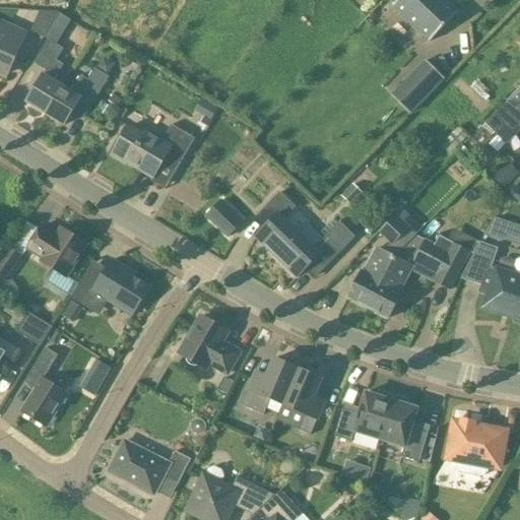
[(399,0),(393,7),(430,43),(458,12),(445,0),(399,0)]
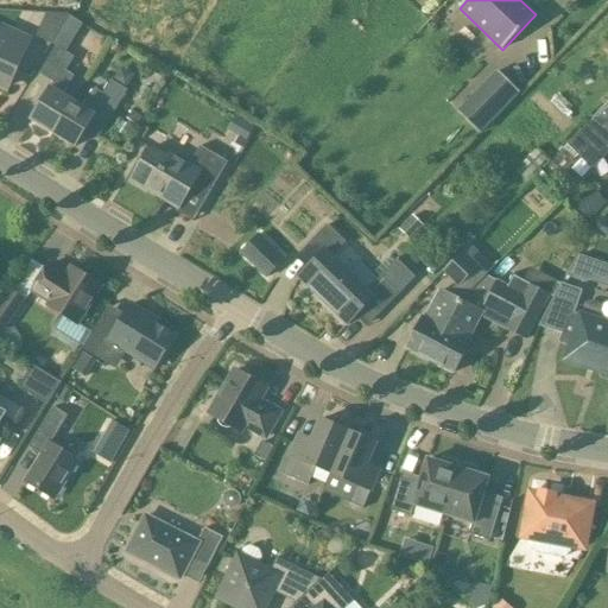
[(0,36),(0,84),(7,89),(30,40),(4,27),(0,36)]
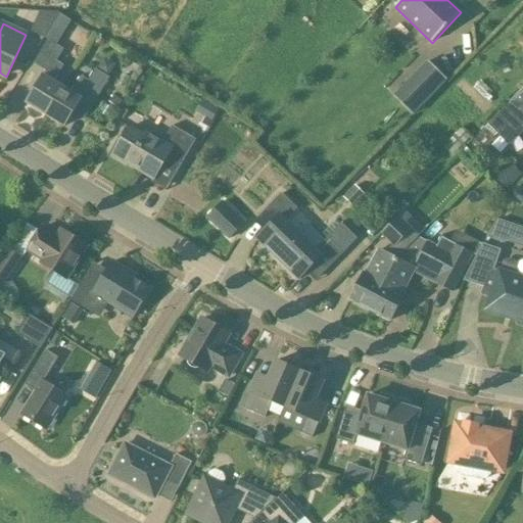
[(46,115),(62,88),(53,83),(63,66),(57,61),(63,50),(48,41),(34,64),(46,72),(43,77),(27,103),(46,115)]
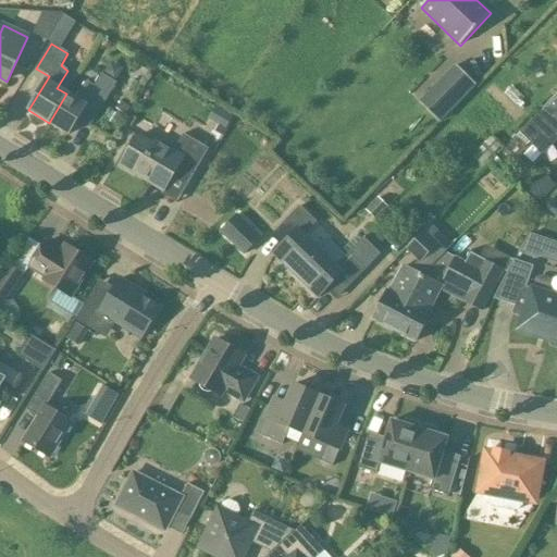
[(475,85),(456,66),(420,103),(440,123),(475,85)]
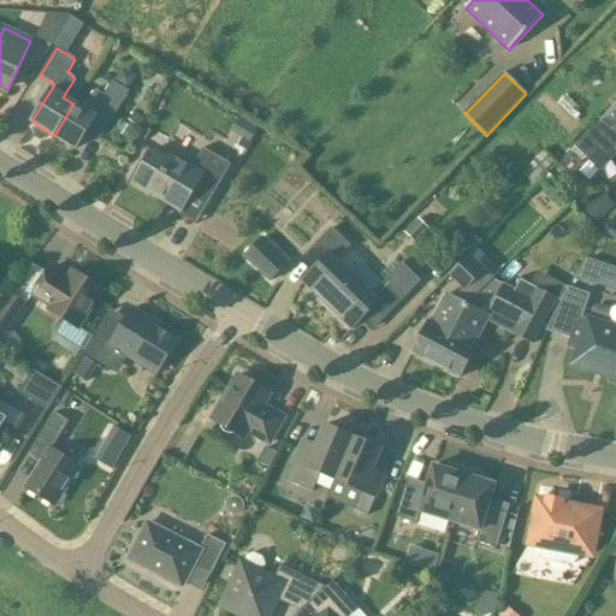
[(73,104),(54,136),(76,149),(87,132),(95,117),(99,112),(112,120),(130,92),(113,81),(105,95),(96,90),(84,111),(73,104)]
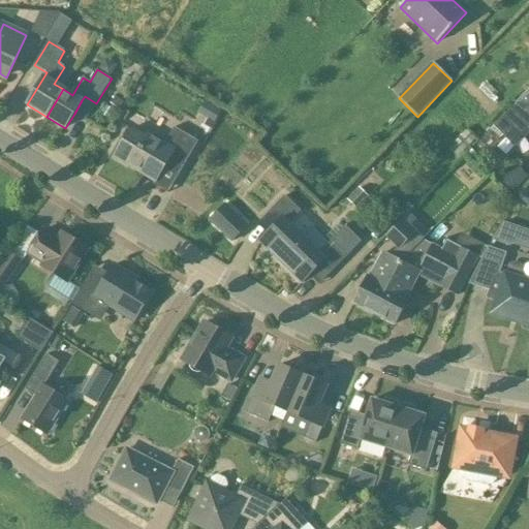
[(124,103),(115,97),(111,105),(119,111),(124,103)]
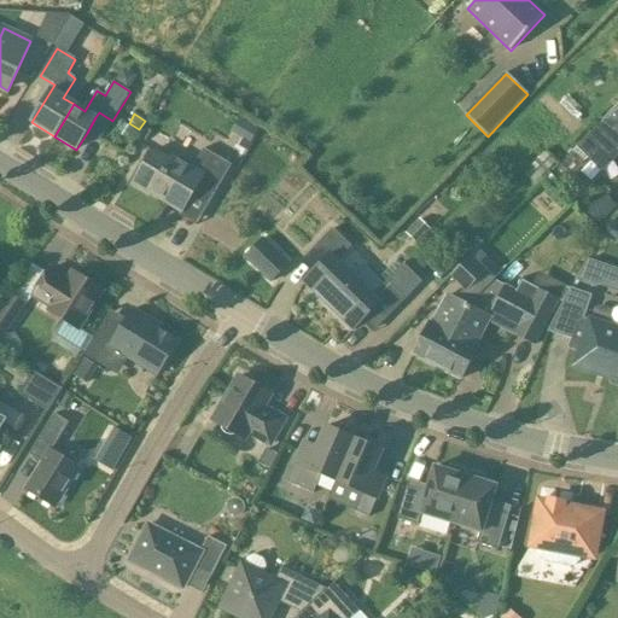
[(617,127),(616,129),(616,130),(613,132),(602,122),(571,155),(582,164),(588,159),(599,169),(614,152),(617,156),(617,127)]
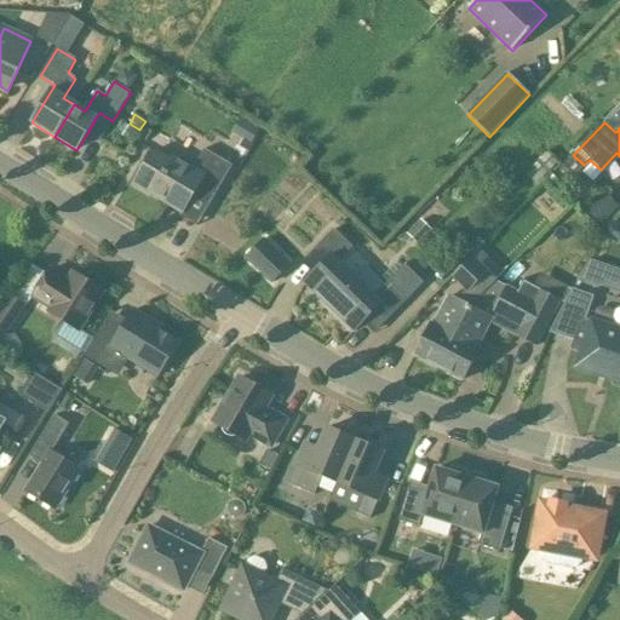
[(125,125),(119,135),(127,139),(132,131),(125,125)]
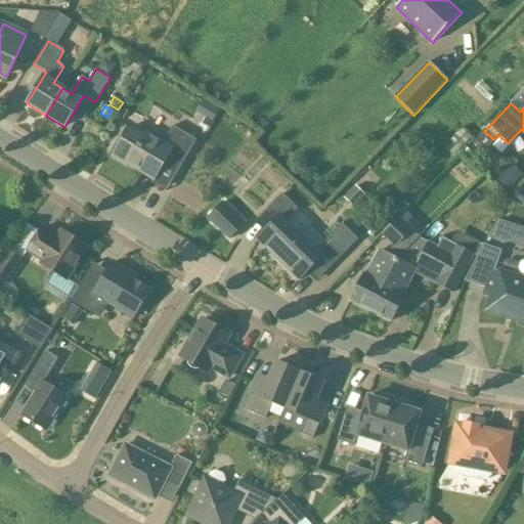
[(177,174),(197,141),(173,127),(168,137),(172,139),(168,146),(147,133),(144,137),(130,128),(112,159),(127,168),(128,165),(155,180),(163,166),(177,174)]
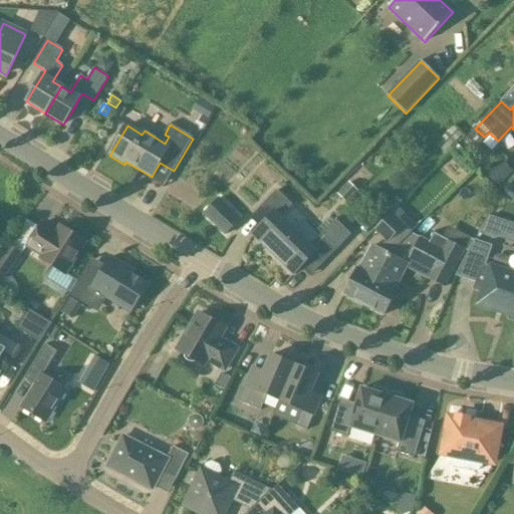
[(496,165),(486,176),(499,188),(509,177),(496,165)]
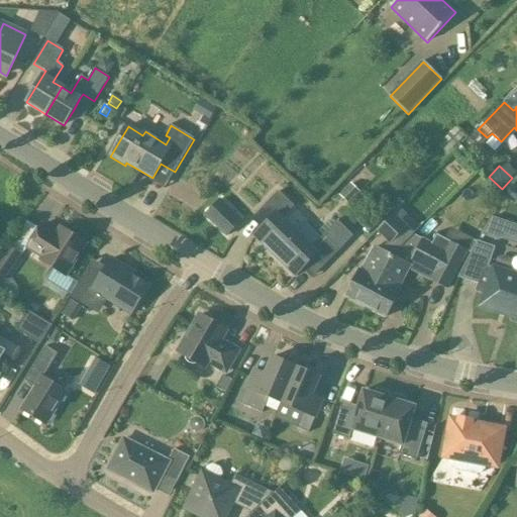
[(516,186),(513,185),(507,198),(516,203),(516,202),(516,186)]
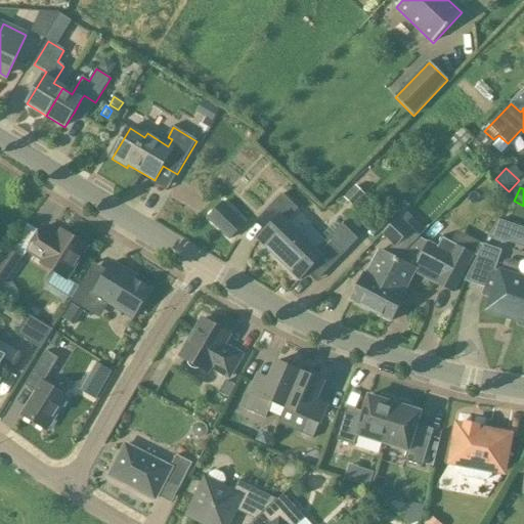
[(279,260),(302,237),(287,222),(298,210),(282,194),(265,212),(275,221),(258,239),(279,260)]
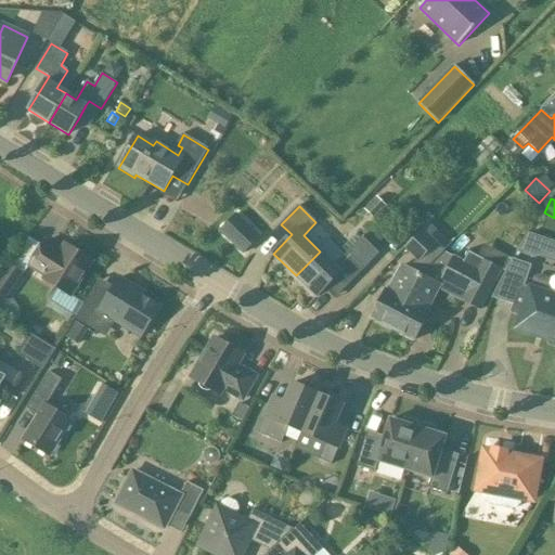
[(243,256),(260,237),(236,215),(219,232),(243,256)]
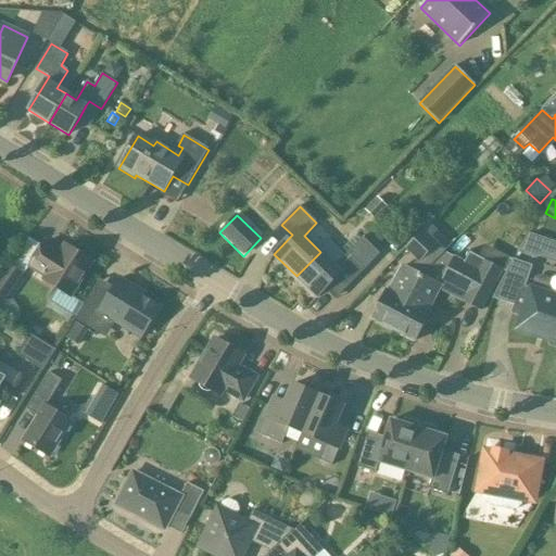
[(422,275),(445,253),(438,245),(438,244),(424,230),(405,249),(417,261),(408,269),(402,266),(389,292),(387,291),(373,319),(393,330),(422,275)]
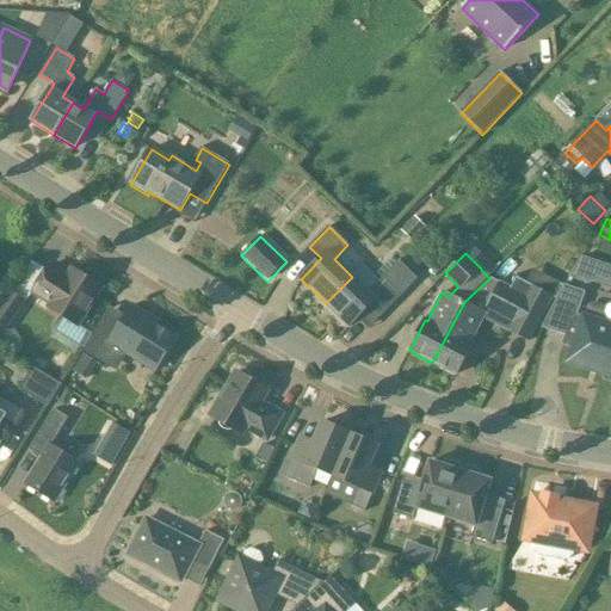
[(599,261),(584,255),(571,277),(587,283),(593,281),(599,261)]
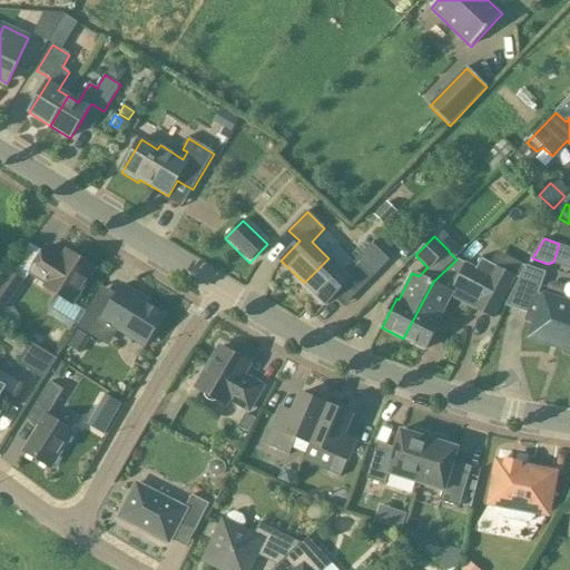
[(328,258),(304,283),(326,305),(334,297),(344,307),(389,261),(372,244),(344,273),(328,258)]
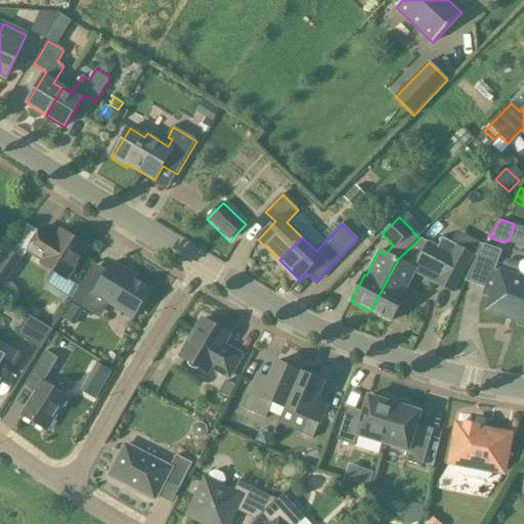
[(58,238),(42,228),(29,251),(44,261),(42,264),(67,279),(87,247),(62,231),(58,238)]
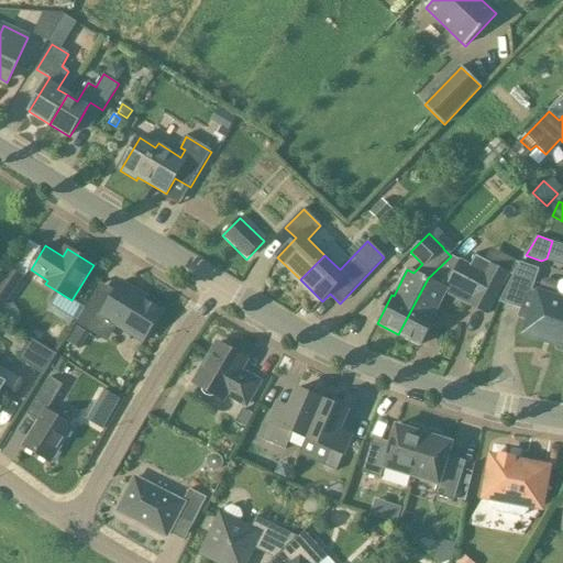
[(428,278),(398,334),(420,345),(434,317),(432,316),(446,289),(449,286),(471,298),(467,306),(487,316),(509,274),(476,256),(471,266),(460,261),(451,256),(428,278)]
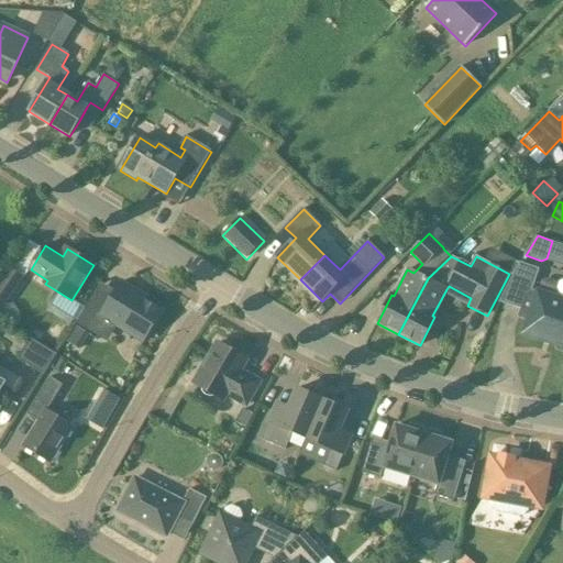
[(520,263),(499,302),(504,304),(521,310),(519,317),(529,320),(523,334),(558,345),(559,349),(562,350),(562,300),(538,293),(536,298),(531,297),(540,269),(520,263)]
